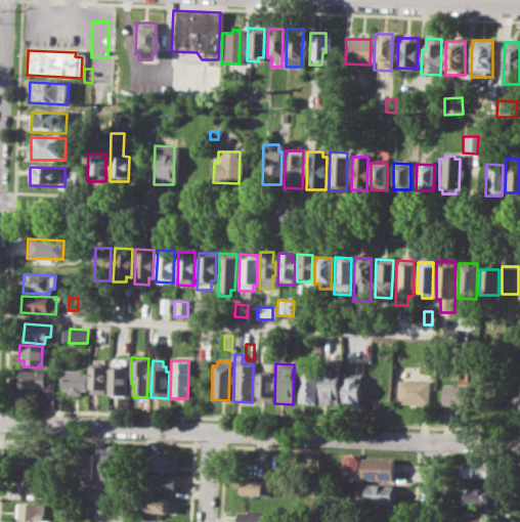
[(90,367),(106,368),(105,395),(89,394),(90,367)]
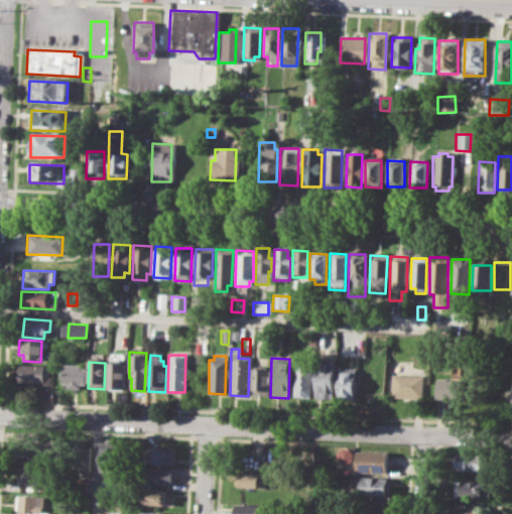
[(108,363),(124,364),(123,390),(107,389),(108,363)]
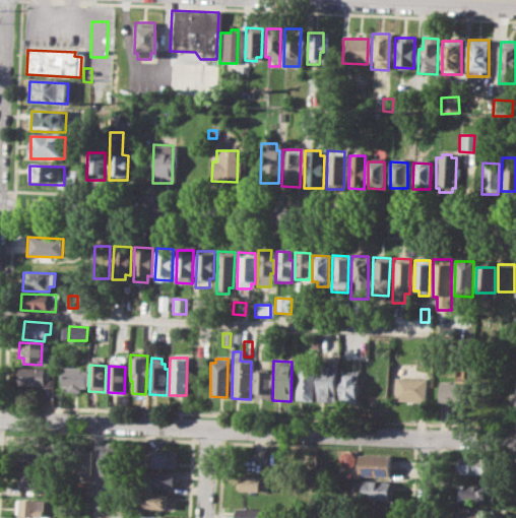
[(296,366),(314,366),(313,401),(296,401),(296,366)]
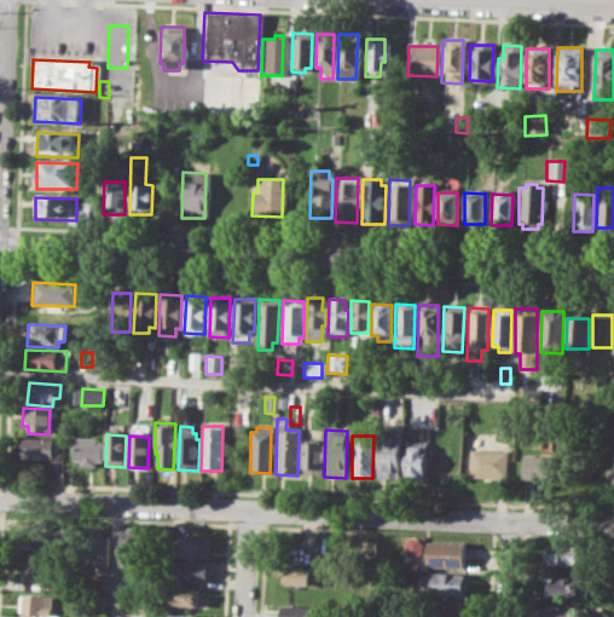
[(380,437),(399,437),(399,477),(378,476),(380,437)]
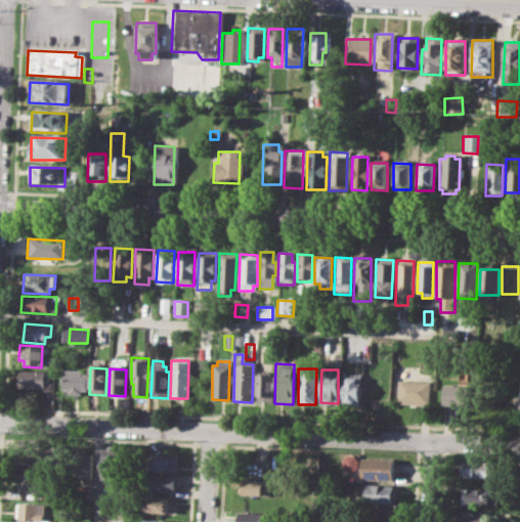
[(18,371),(50,372),(49,384),(43,384),(43,390),(17,389),(18,371)]
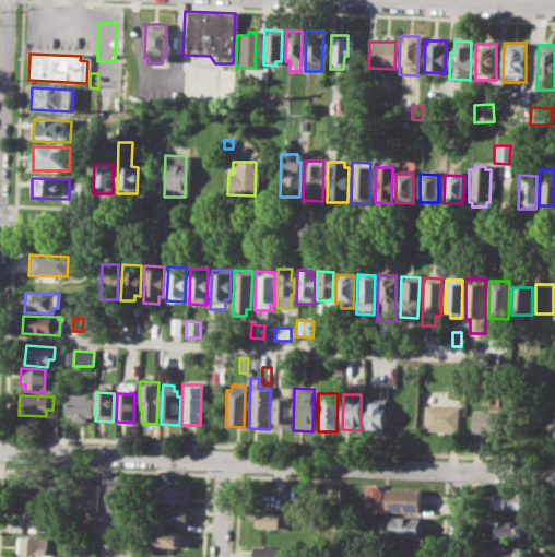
[(68,395),(86,396),(86,400),(92,401),(92,418),(86,417),(86,423),(73,423),(73,417),(67,416),(68,395)]
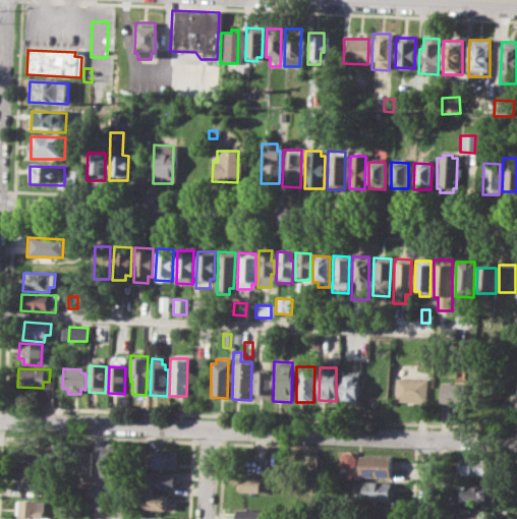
[(346,371),(357,371),(356,405),(340,405),(340,376),(346,376),(346,371)]
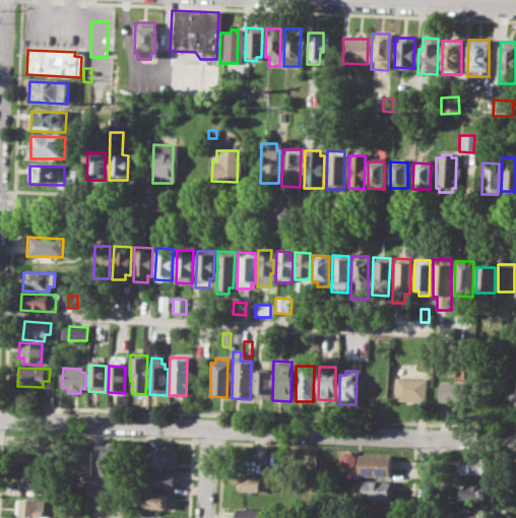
[(254,372),(270,372),(269,399),(253,399),(254,372)]
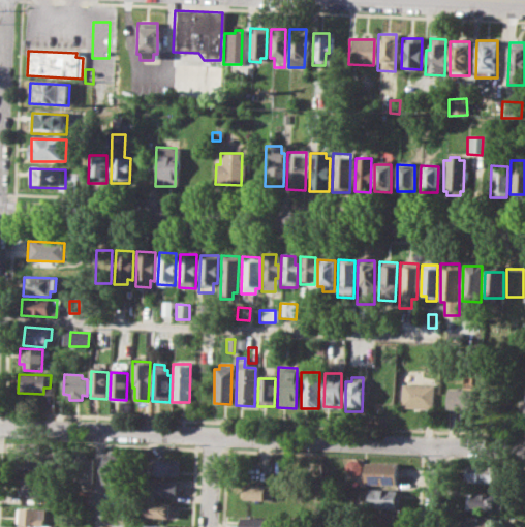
[(399,384),(431,385),(431,409),(399,408),(399,384)]
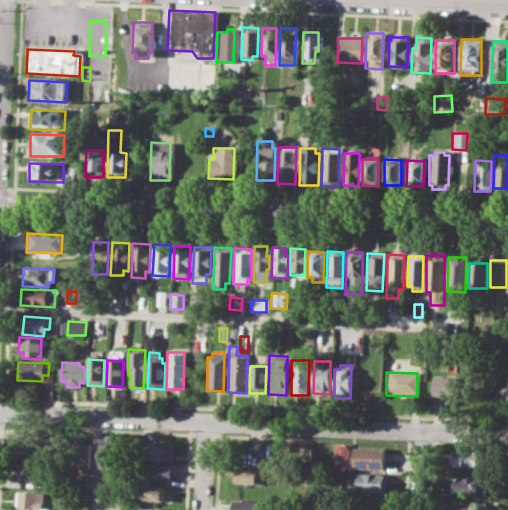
[(430,376),(461,377),(461,397),(430,396),(430,376)]
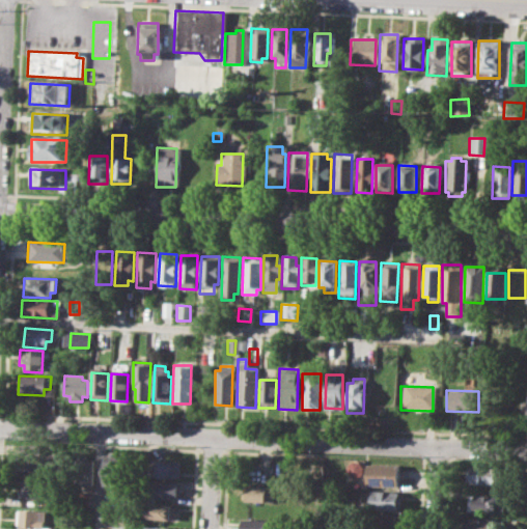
[(20,453),(55,455),(54,475),(12,473),(14,458),(19,458),(20,453)]
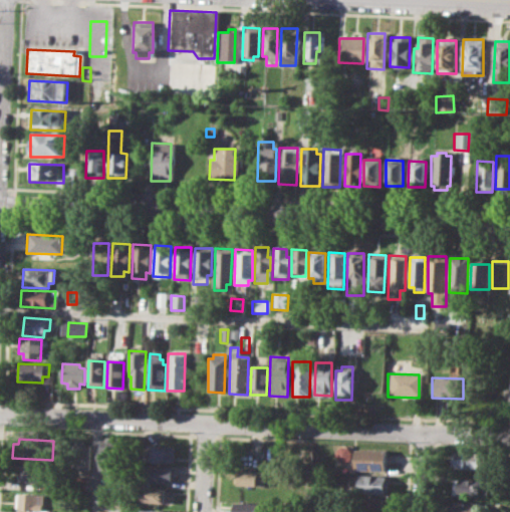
[(69,443),(88,444),(86,472),(77,471),(78,467),(68,466),(69,443)]
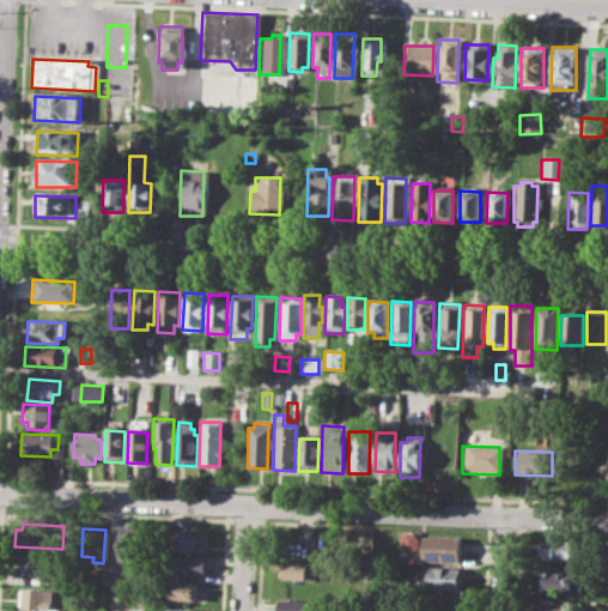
[(119,533),(143,534),(141,568),(117,567),(119,533)]
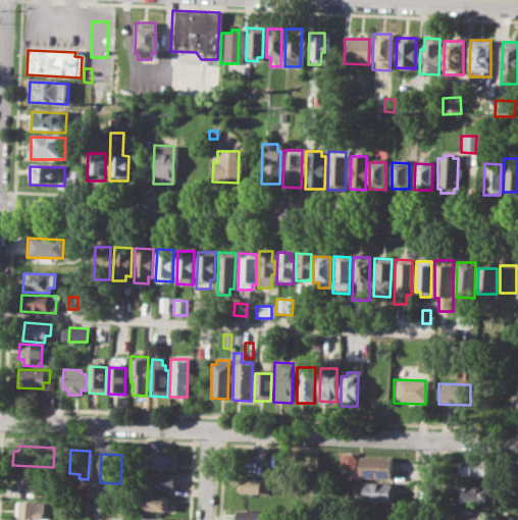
[(146,454),(174,455),(173,472),(146,471),(146,454)]
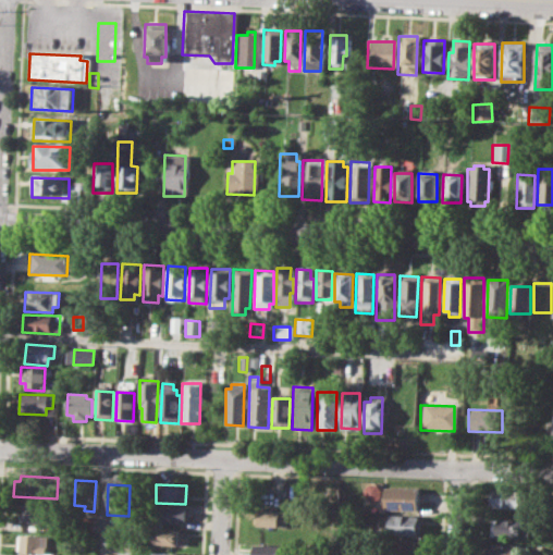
[(381,488),(416,489),(415,510),(381,509),(381,488)]
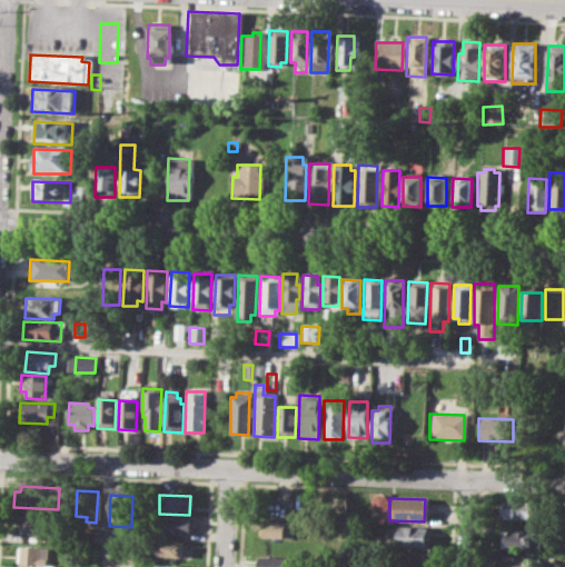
[(501,500),(538,503),(538,520),(501,519),(501,500)]
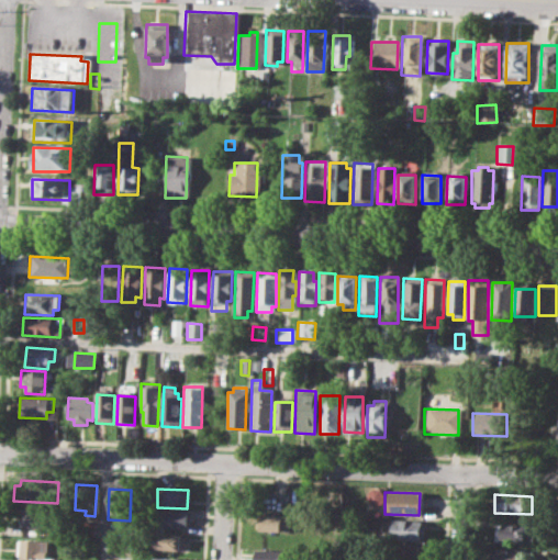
[(19,508),(53,510),(52,528),(18,527),(19,508)]
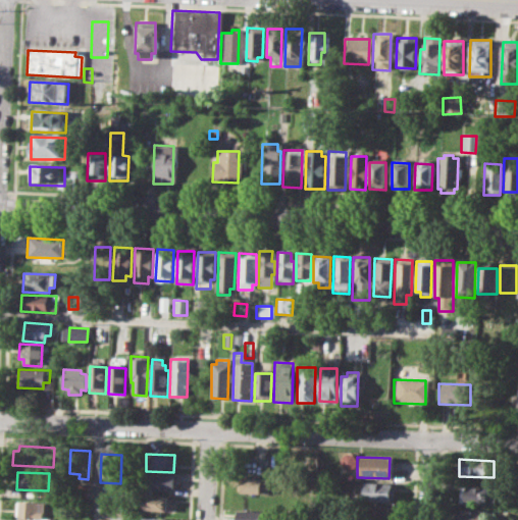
[(140,473),(173,474),(172,490),(151,489),(150,494),(139,494),(140,473)]
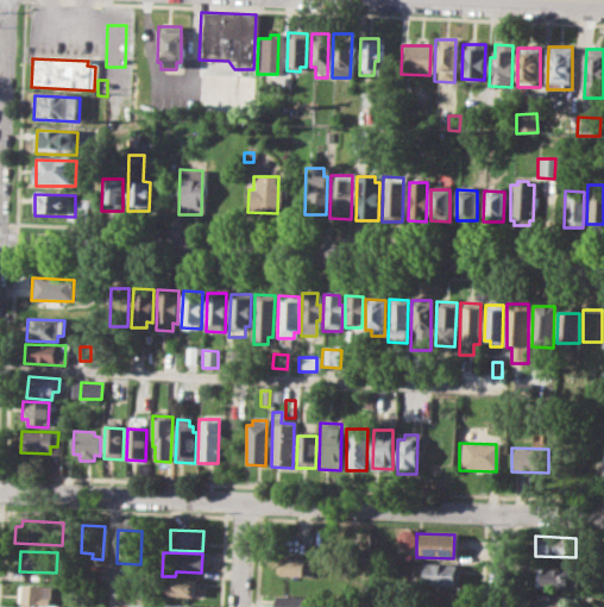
[(277,558),(313,559),(312,577),(276,576),(277,558)]
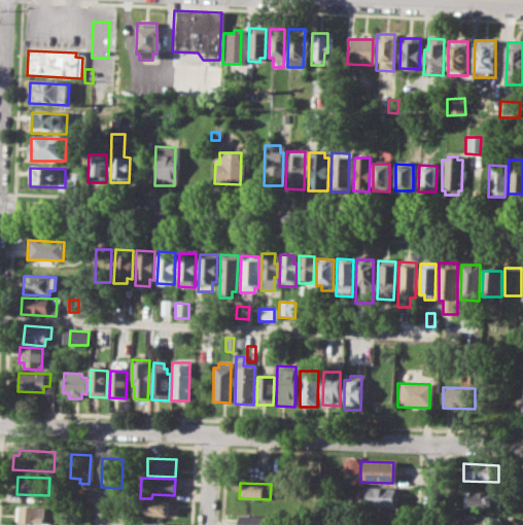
[(361,489),(395,490),(394,508),(361,506),(361,489)]
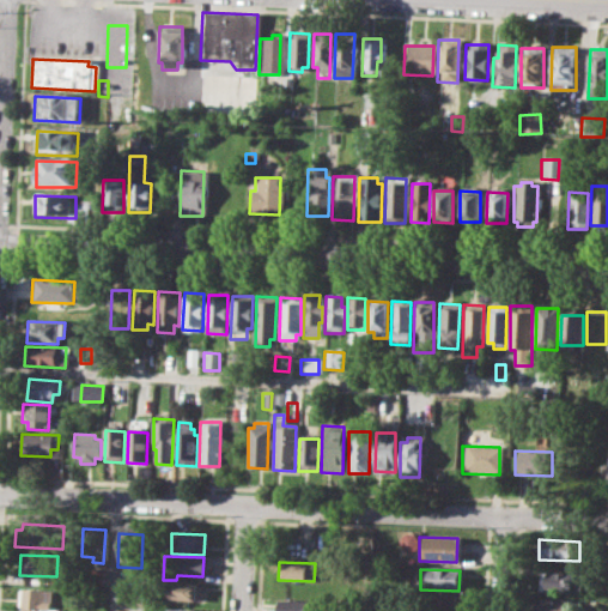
[(85,570),(101,570),(101,587),(85,587),(85,570)]
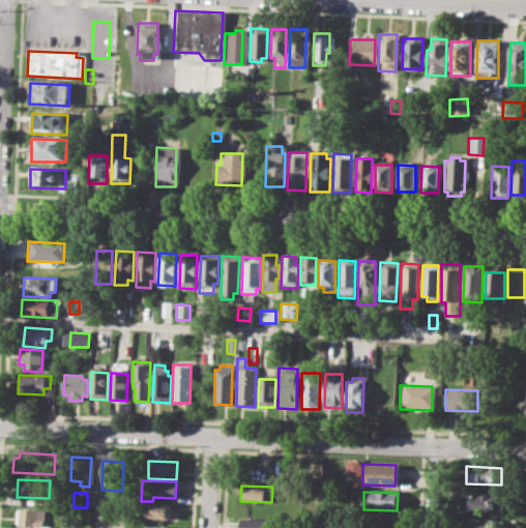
[(464,495),(501,497),(500,514),(463,511),(464,495)]
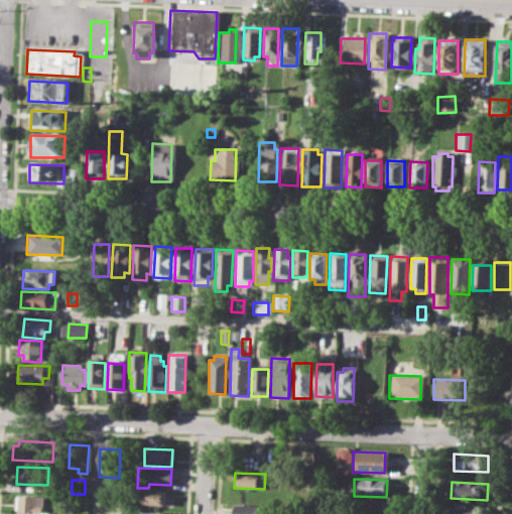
[(143,491),(169,492),(169,506),(142,506),(143,491)]
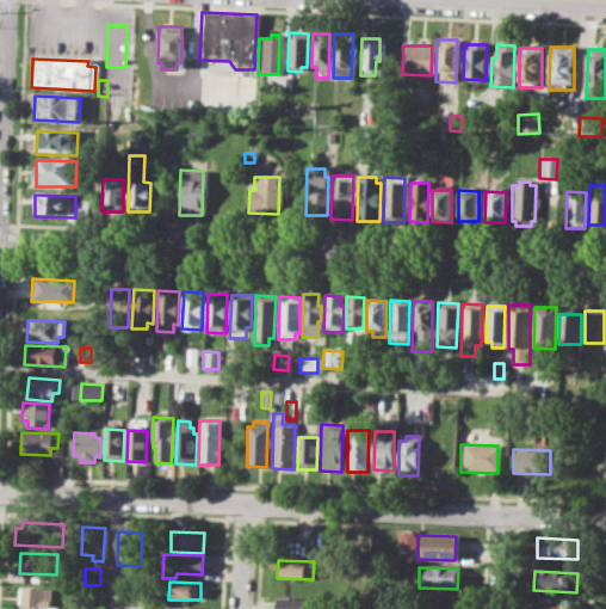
[(16,588),(60,589),(59,608),(16,608),(16,588)]
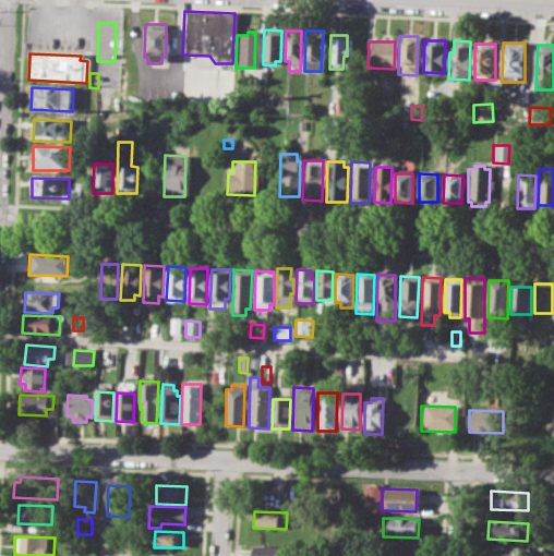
[(381,555),(381,541),(417,542),(417,555),(381,555)]
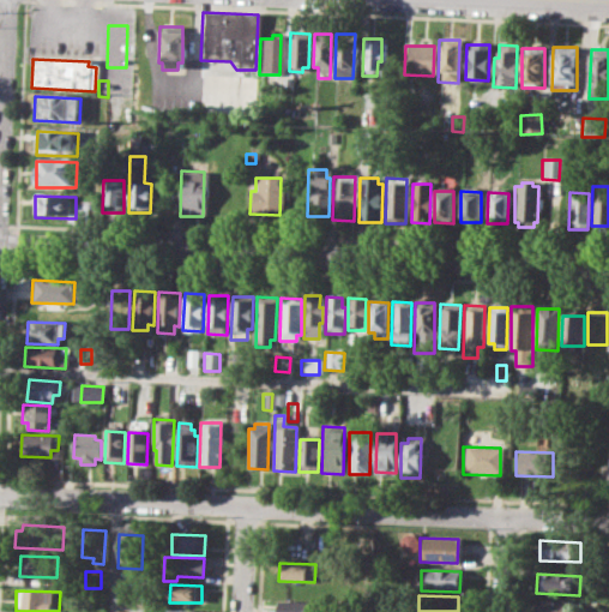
[(532,611),(534,600),(572,601),(571,611),(532,611)]
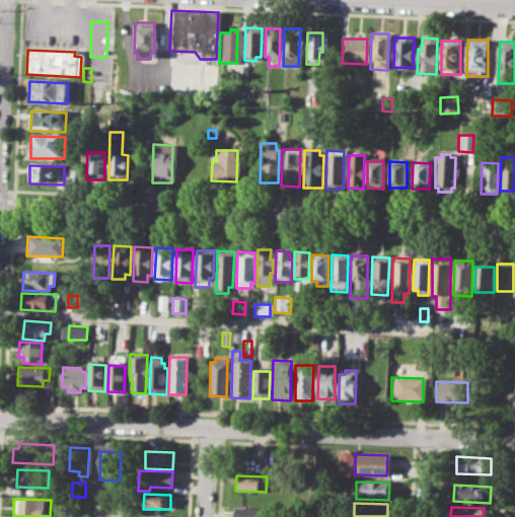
[(233,516),(233,508),(267,509),(266,516),(233,516)]
